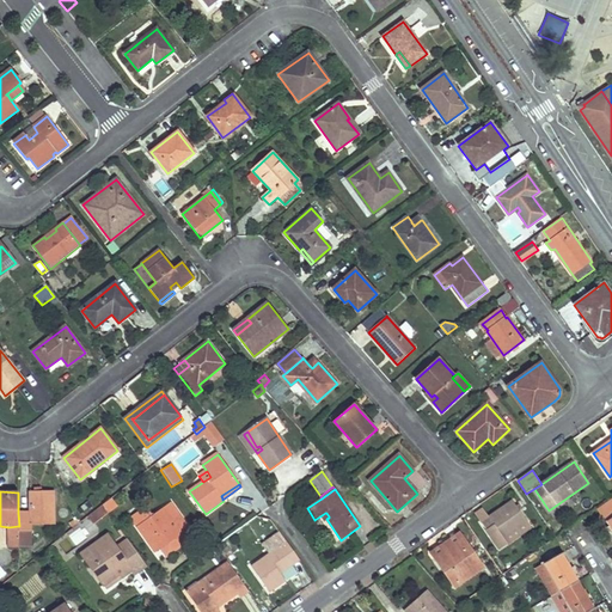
[(19,526),(19,531),(19,538),(19,546),(32,546),(32,531),(31,524),(54,524),(54,491),(30,491),(30,513),(18,513),(19,526)]
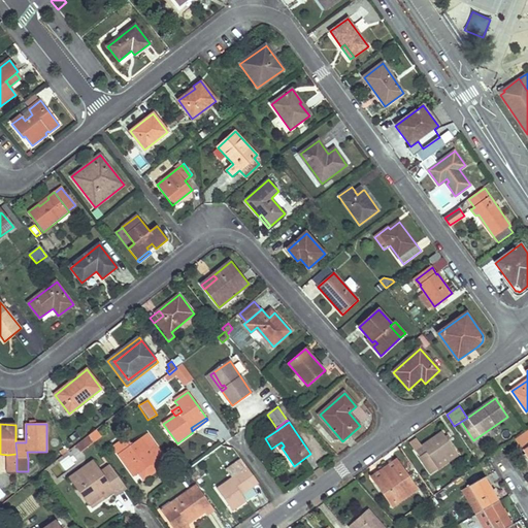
[(523,450),(527,447),(527,429),(527,431),(516,438),(523,449),(523,450)]
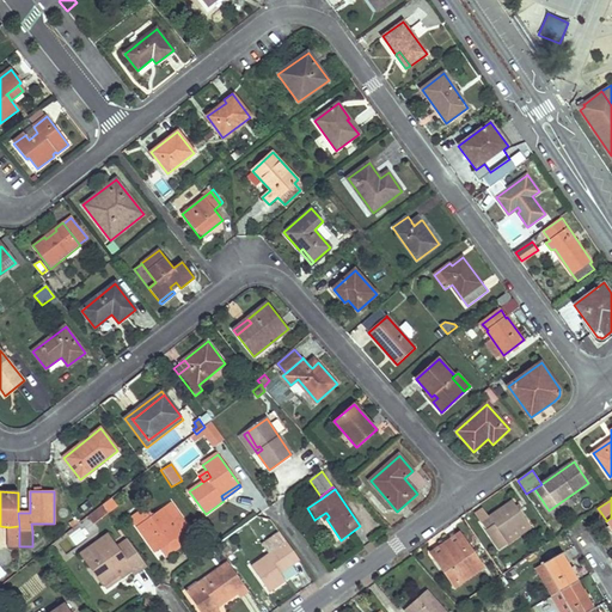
[(117,507),(111,499),(103,505),(109,513),(117,507)]
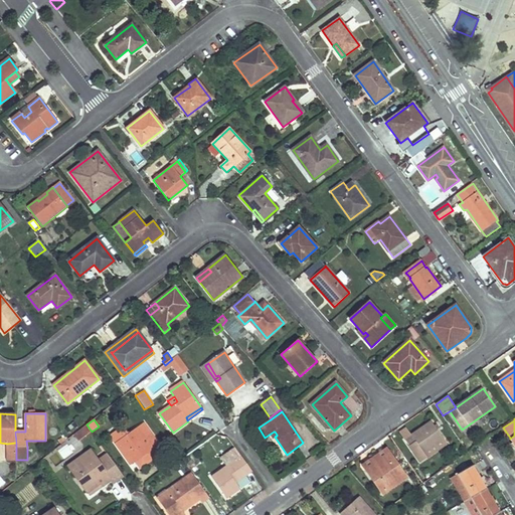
[(423,454),(443,441),(444,440),(432,421),(411,436),(406,428),(399,434),(420,463),(426,458),(423,454)]
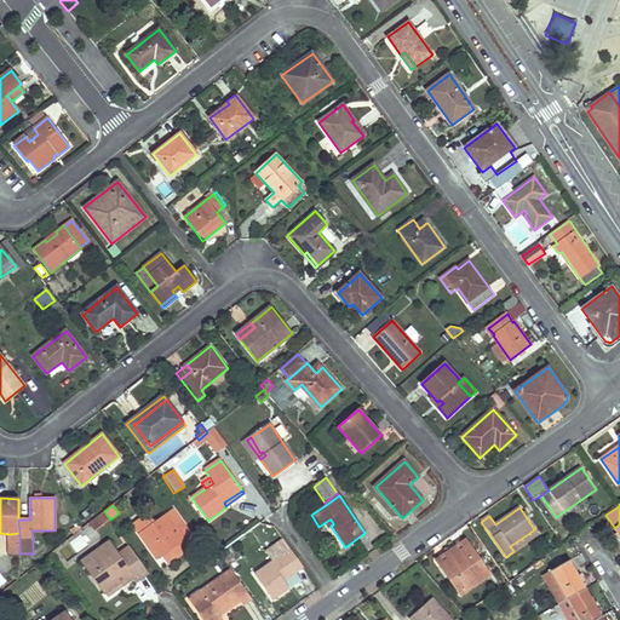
[(183,541),(191,535),(173,510),(154,524),(148,515),(133,526),(158,560),(164,556),(170,564),(189,550),(183,541)]
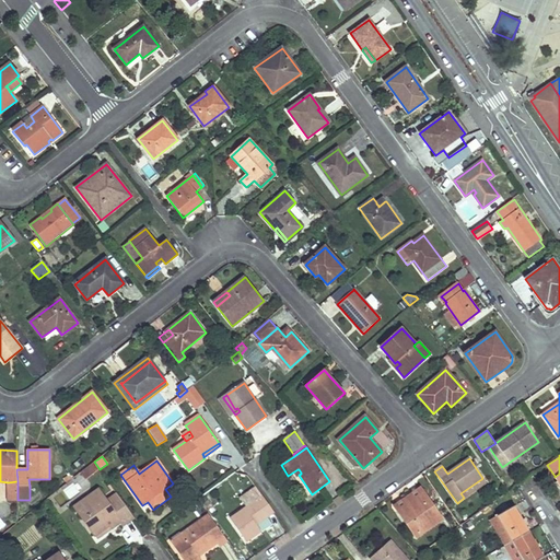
[(100,469),(94,462),(90,465),(95,471),(100,469)]
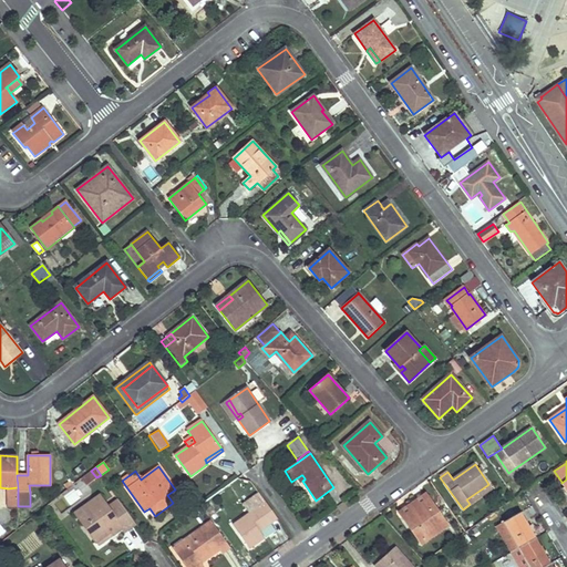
[(492,488),(488,484),(487,485),(466,500),(470,504),(492,488)]
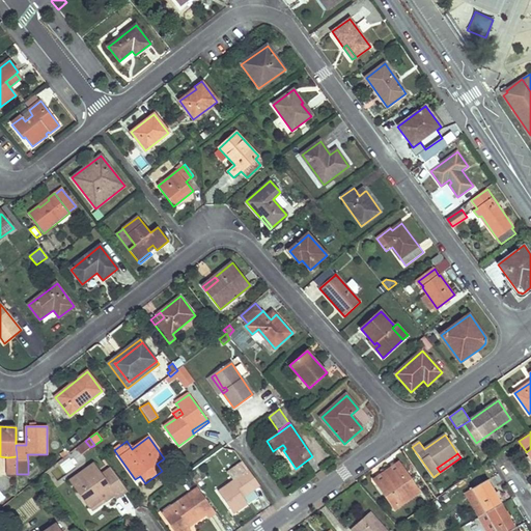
[(376,484),(401,467),(401,466),(399,463),(398,463),(374,480),(376,484)]
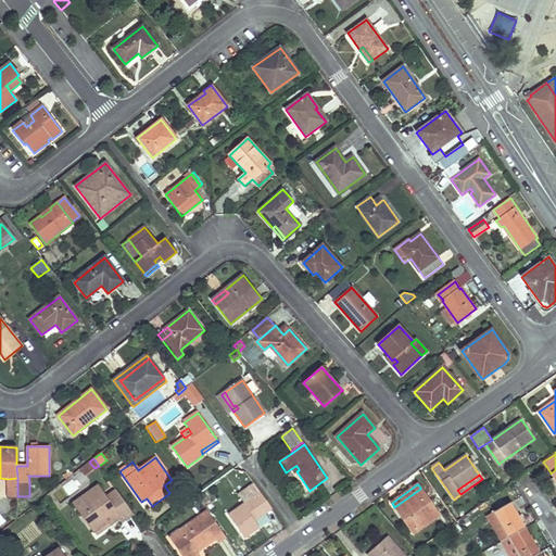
[(17,496),(17,489),(15,489),(8,489),(8,497),(17,497),(17,496)]
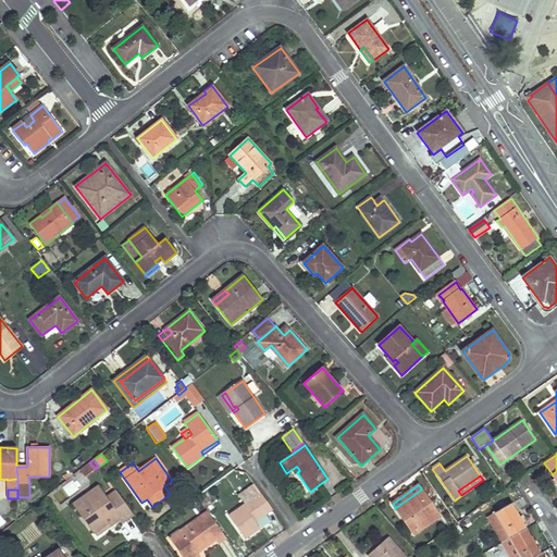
[(134,515),(119,494),(109,502),(106,498),(99,490),(93,494),(90,493),(81,499),(83,502),(75,506),(94,533),(110,522),(111,525),(112,525),(120,520),(122,522),(134,515)]
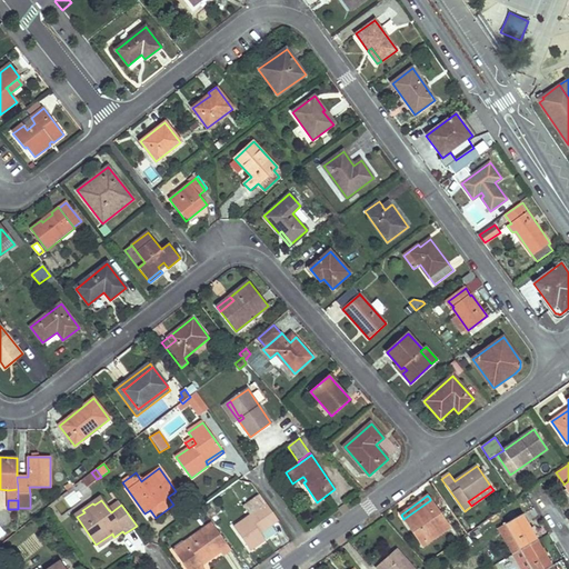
[(449,527),(430,500),(403,519),(415,535),(420,531),(428,542),(449,527)]
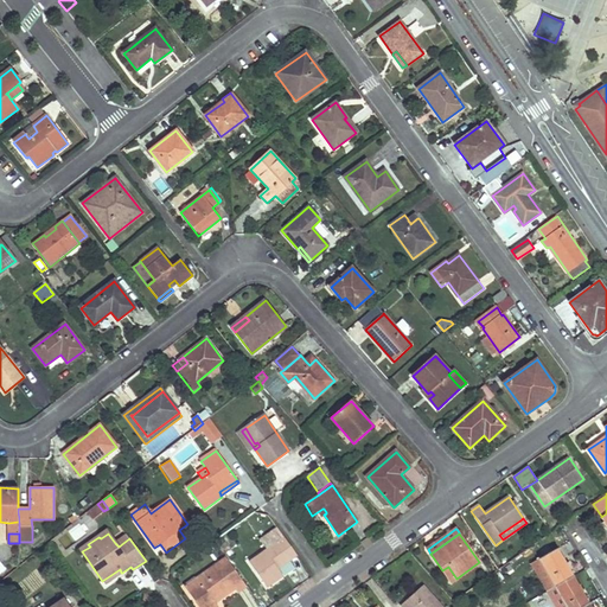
[(119,547),(129,538),(127,536),(127,535),(116,542),(115,543),(119,547)]
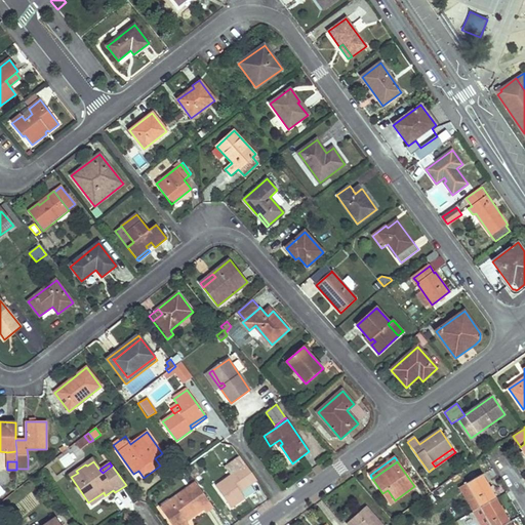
[(240,492),(257,480),(246,465),(215,486),(231,509),(245,498),(240,492)]
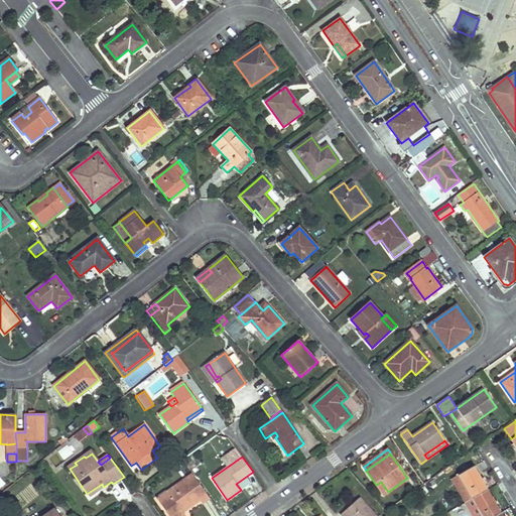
[(488,490),(474,466),(459,475),(472,499),(488,490)]
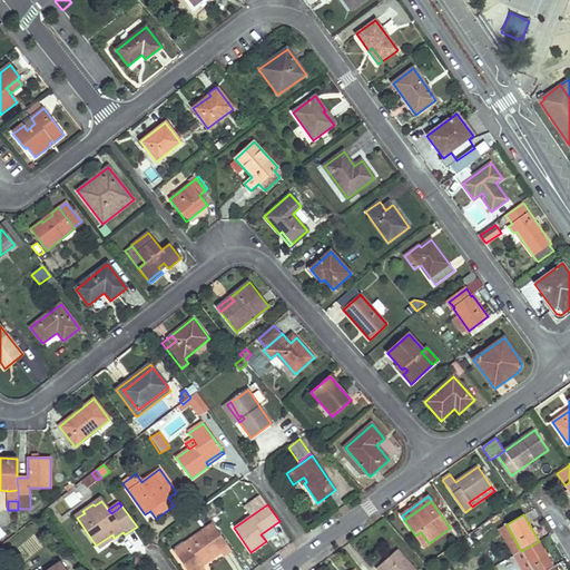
[(223,553),(229,548),(213,524),(185,544),(183,541),(173,549),(186,569),(204,569),(205,569),(200,564),(206,561),(208,563),(223,553)]
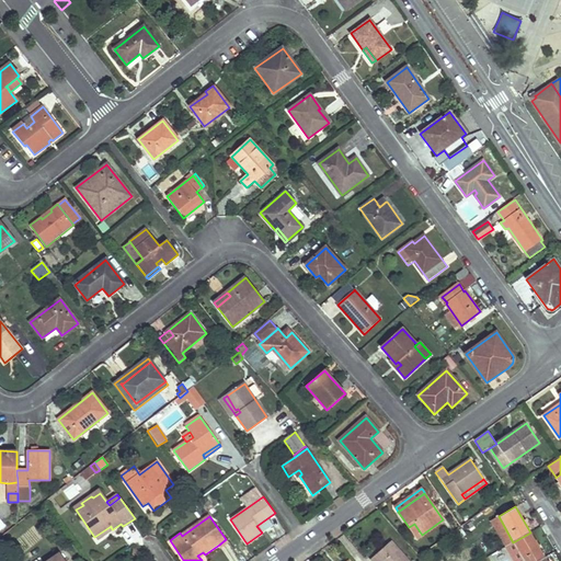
[(513,542),(499,516),(492,521),(491,521),(505,546),(506,547),(513,542)]
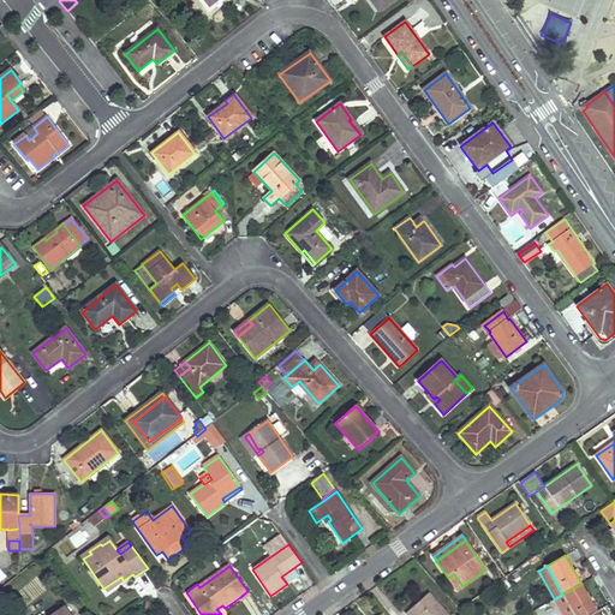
[(457,590),(463,586),(454,574),(448,578),(457,590)]
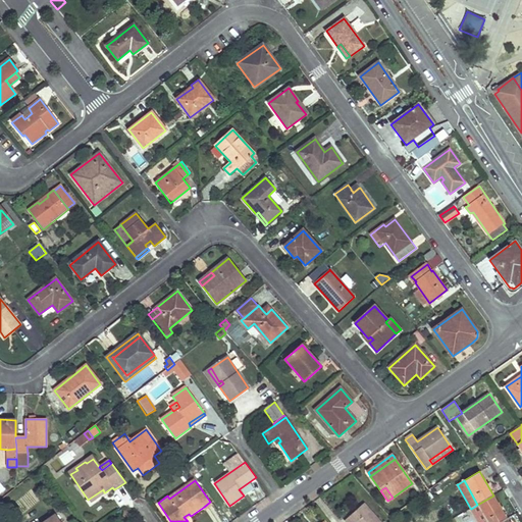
[(90,503),(105,492),(104,492),(103,489),(88,500),(90,503)]
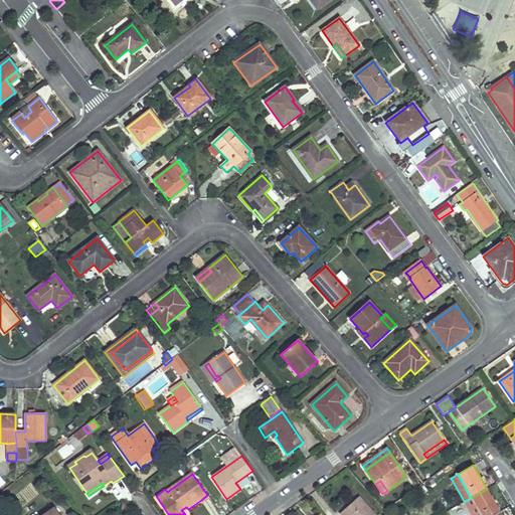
[(495,514),(500,512),(487,489),(471,498),(473,500),(466,503),(472,514),(495,514)]
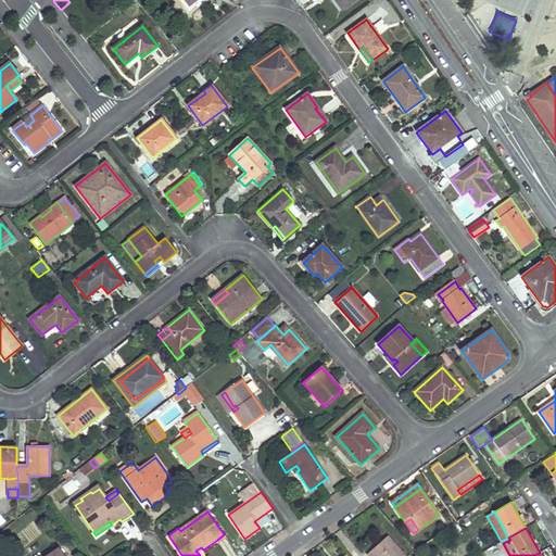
[(227,538),(224,534),(217,540),(219,543),(227,538)]
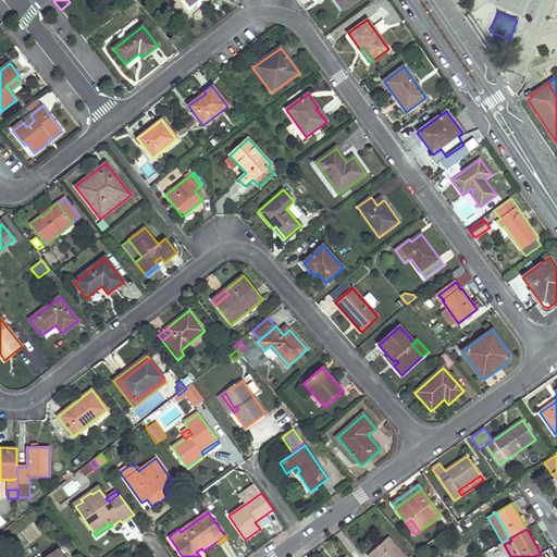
[(405,556),(388,537),(368,556),(369,556),(405,556)]
